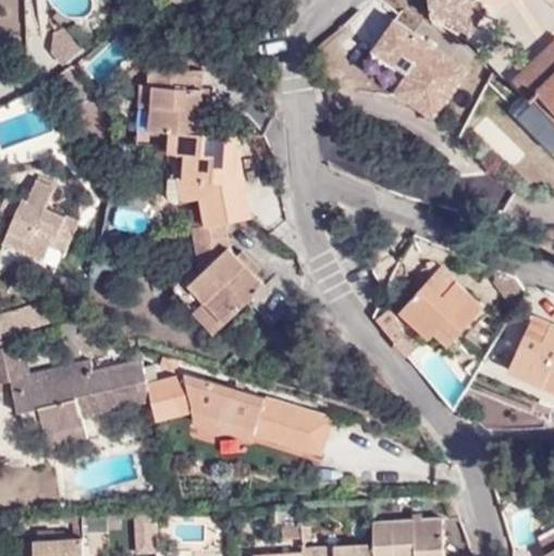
[(474,0),(429,0),(430,17),(442,17),(468,35),(488,8),(474,0)]
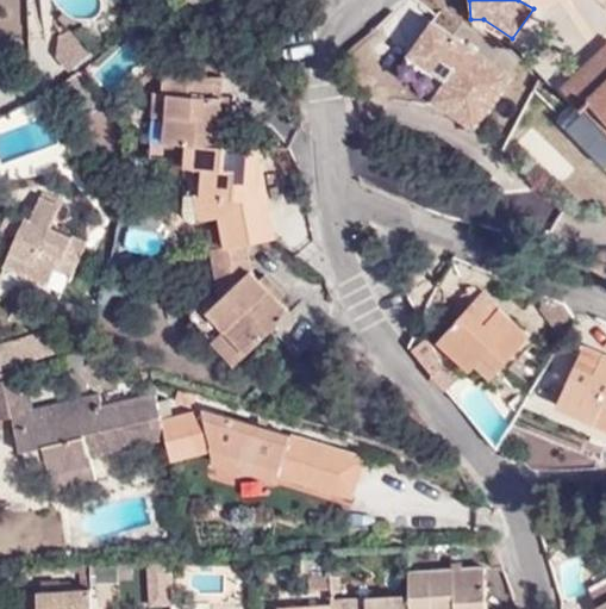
[(514,75),(430,13),(404,48),(441,75),(428,92),(475,128),(514,75)]
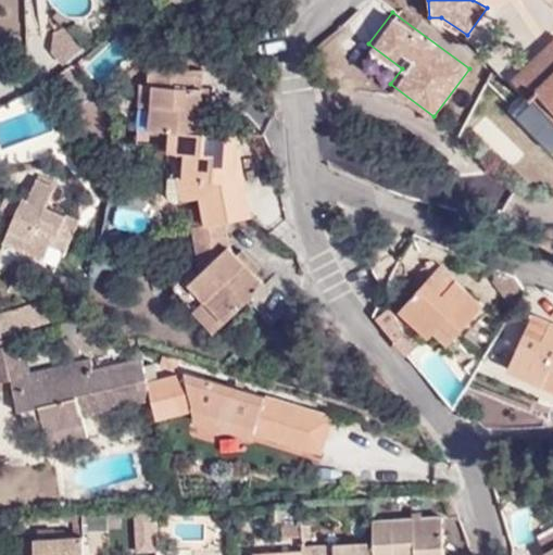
[(86,45),(70,26),(53,33),(50,52),(60,64),(86,45)]
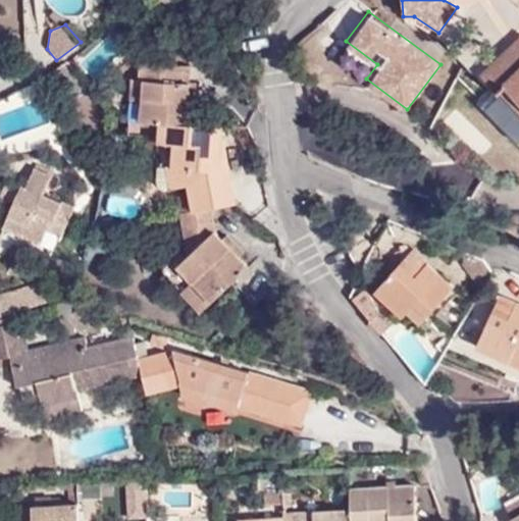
[(518,37),(504,53),(510,60),(518,50),(518,37)]
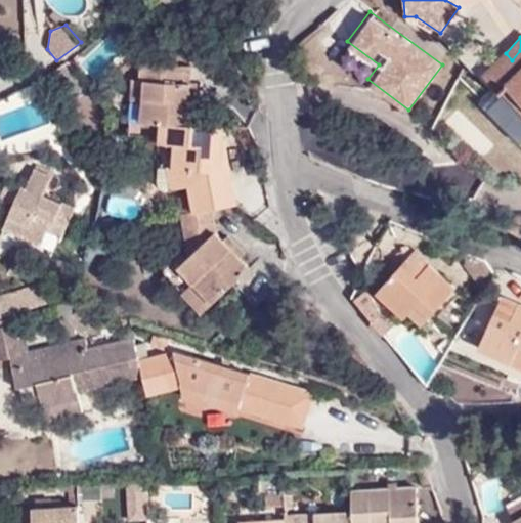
[(379,64),(347,41),(337,55),(367,79),(379,64)]
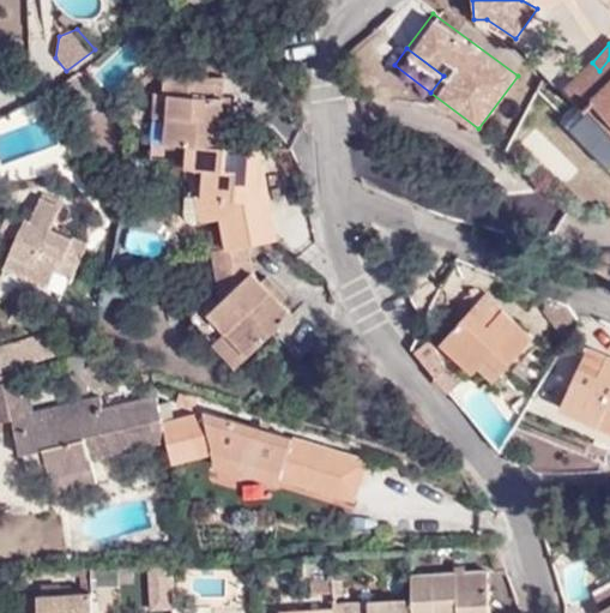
[(609,59),(599,71),(592,62),(566,88),(584,108),(567,124),(609,172),(609,59)]
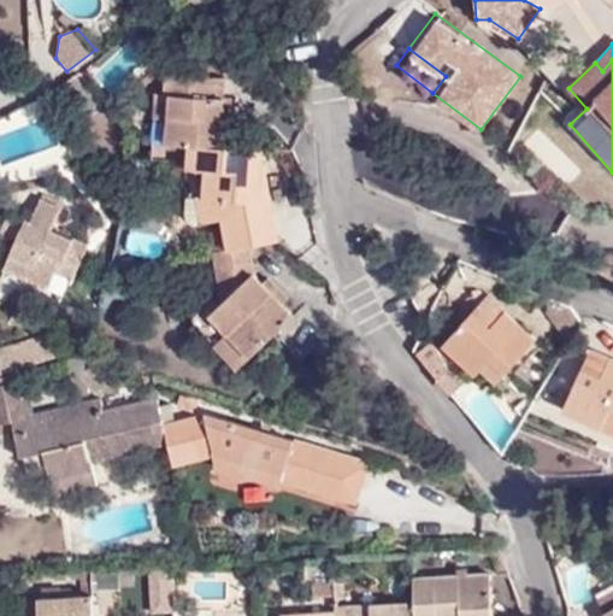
[(188,146),(228,148),(229,121),(220,119),(222,99),(213,99),(213,80),(164,76),(163,94),(161,121),(169,119),(168,144),(188,146)]
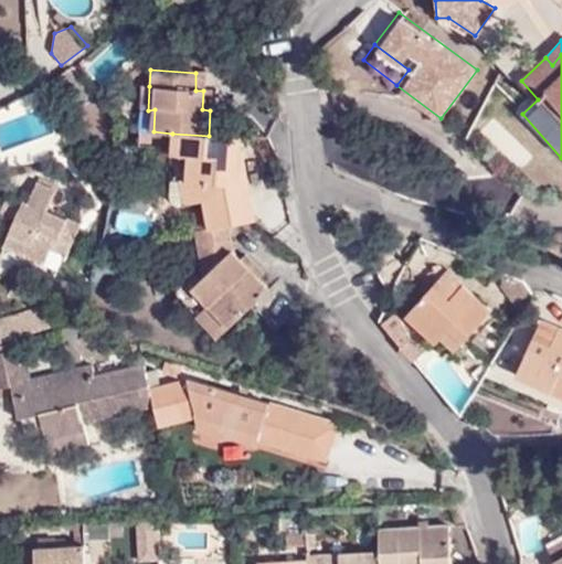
[(195,91),(203,91),(204,74),(195,73),(195,91)]
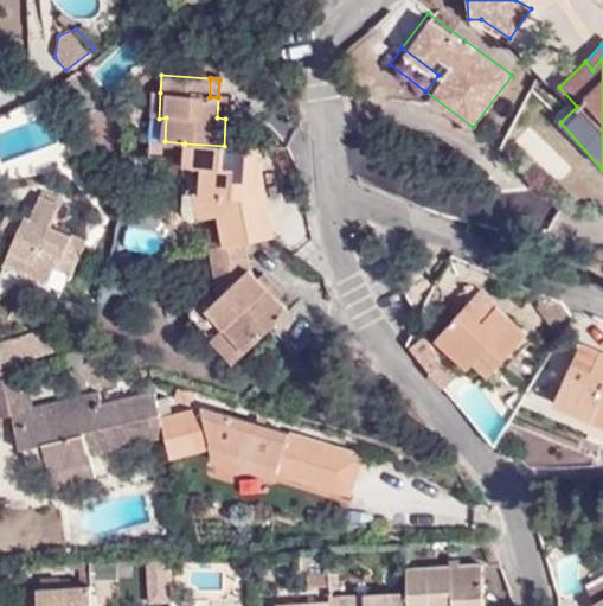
[(151,117),(159,119),(160,93),(153,94),(151,117)]
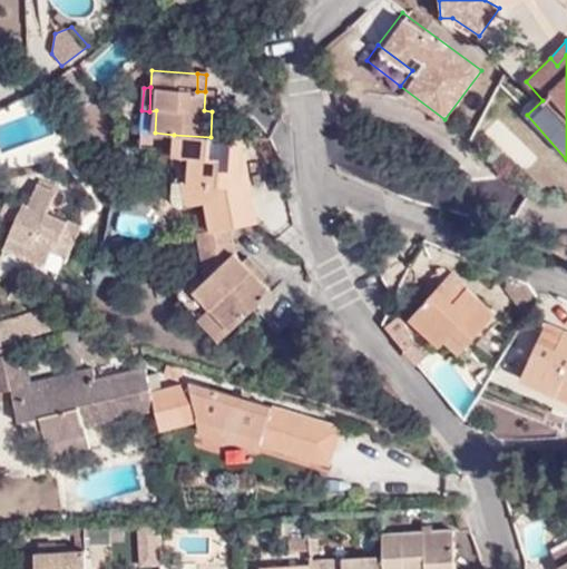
[(228,229),(258,225),(251,187),(240,187),(242,150),(243,139),(211,137),(174,135),(173,151),(174,156),(187,157),(187,186),(224,187),(225,197),(221,197),(221,202),(204,205),(209,232),(228,229)]
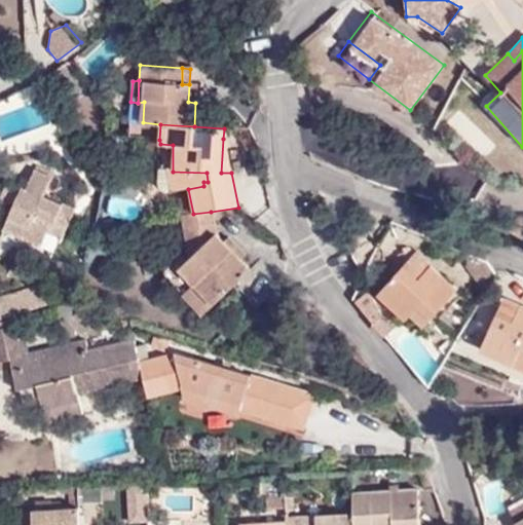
[(221,173),(231,173),(223,139),(221,173)]
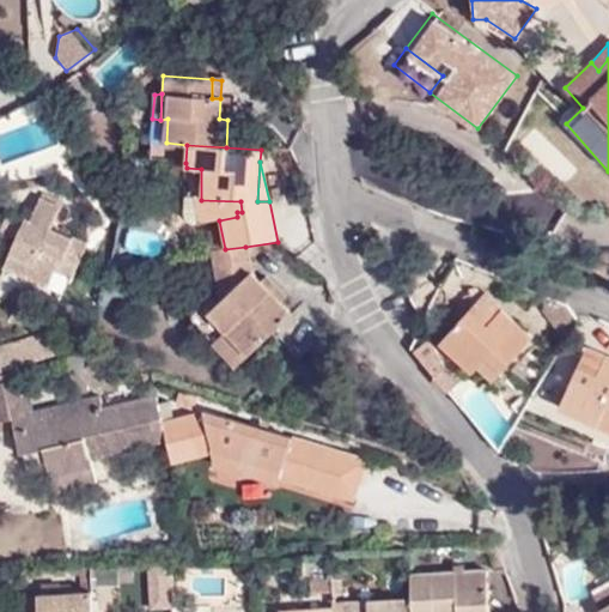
[(241,201),(201,200),(193,201),(200,224),(219,220),(237,217),(237,212),(242,212),(241,201)]
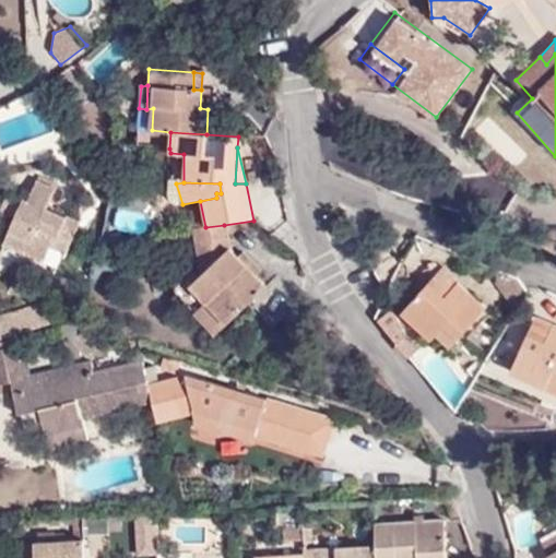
[(21,246),(4,239),(0,246),(40,264),(47,249),(51,239),(69,246),(77,227),(44,214),(54,193),(33,183),(24,205),(19,218),(31,226),(21,246)]
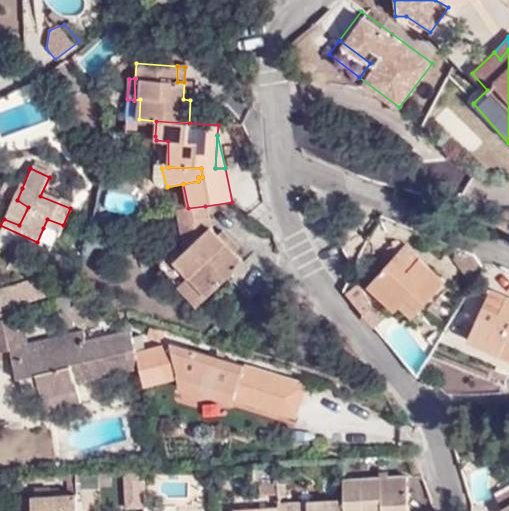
[(0,193),(17,200),(22,188),(5,181),(0,191),(0,193)]
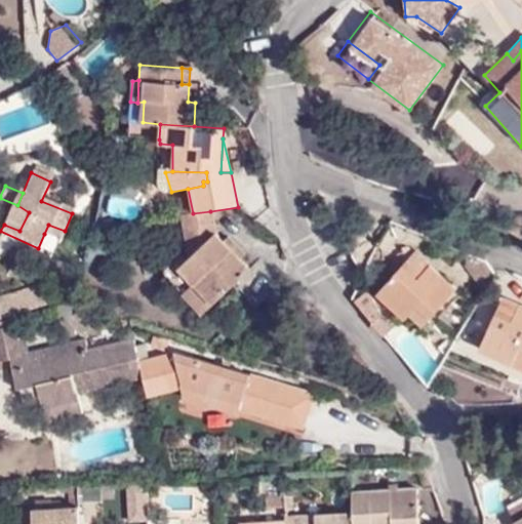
[(15,209),(17,205),(0,198),(0,202),(12,208),(15,209)]
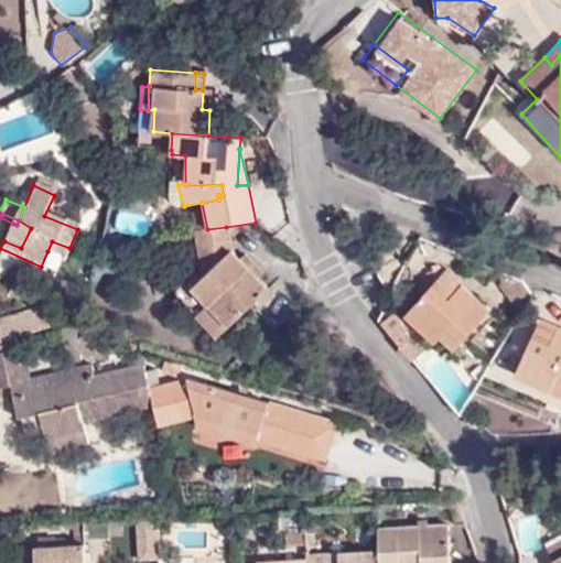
[(13,224),(4,241),(21,248),(31,228),(19,220),(17,225),(13,224)]
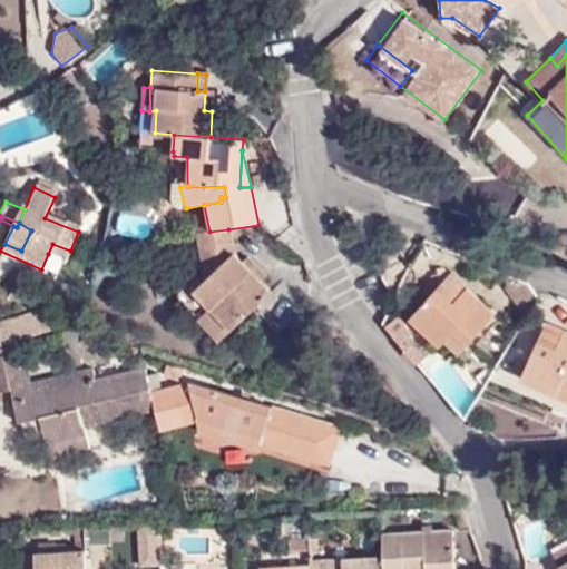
[(233,254),(228,229),(209,232),(195,234),(204,281),(194,292),(211,308),(232,331),(271,295),(261,282),(240,263),(233,254)]
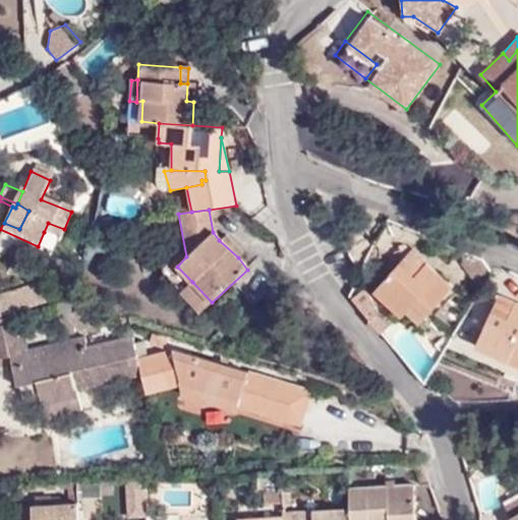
[(517,213),(514,214),(507,227),(517,232),(517,213)]
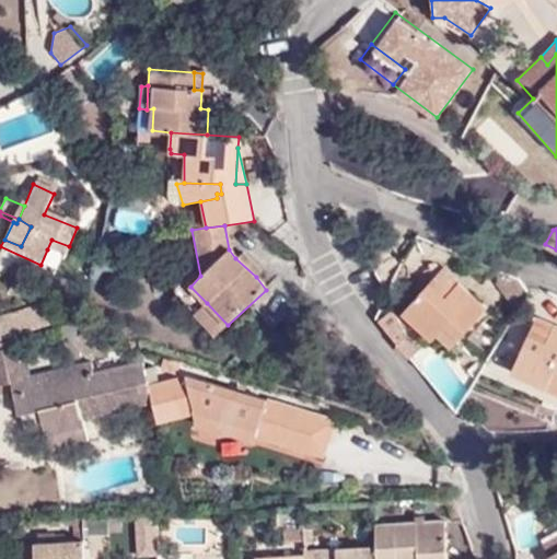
[(51,240),(47,249),(64,255),(69,246),(51,240)]
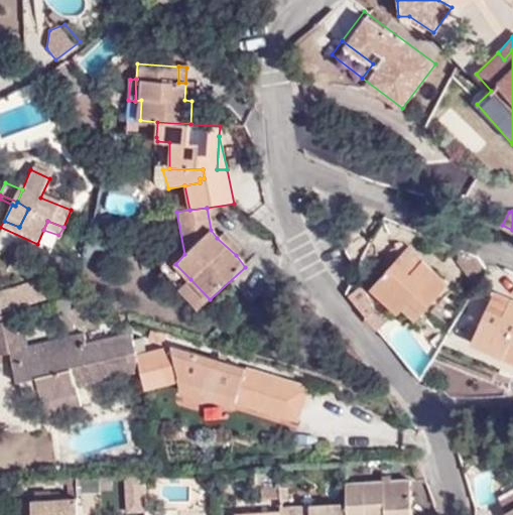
[(224,232),(217,238),(236,255),(241,251),(224,232)]
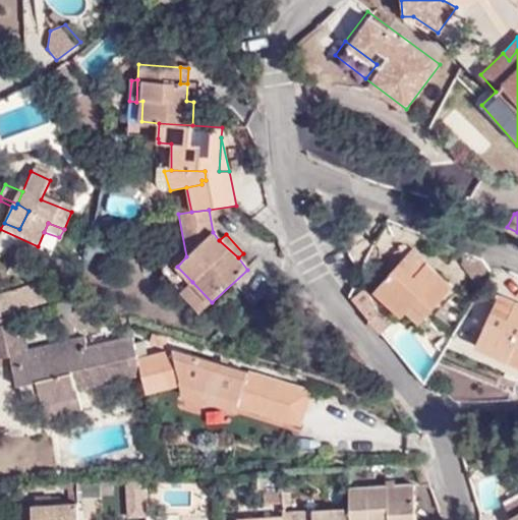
[(398,262),(412,276),(424,262),(410,248),(398,262)]
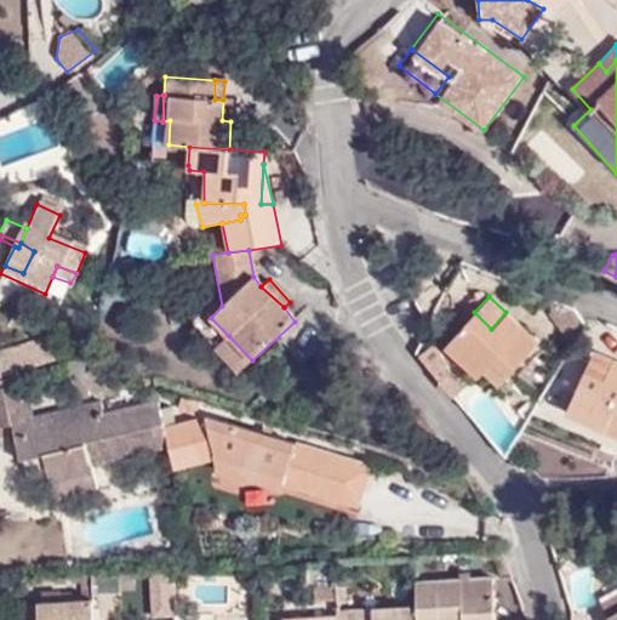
[(546,312),(571,342),(583,322),(571,308),(552,299),(546,312)]
